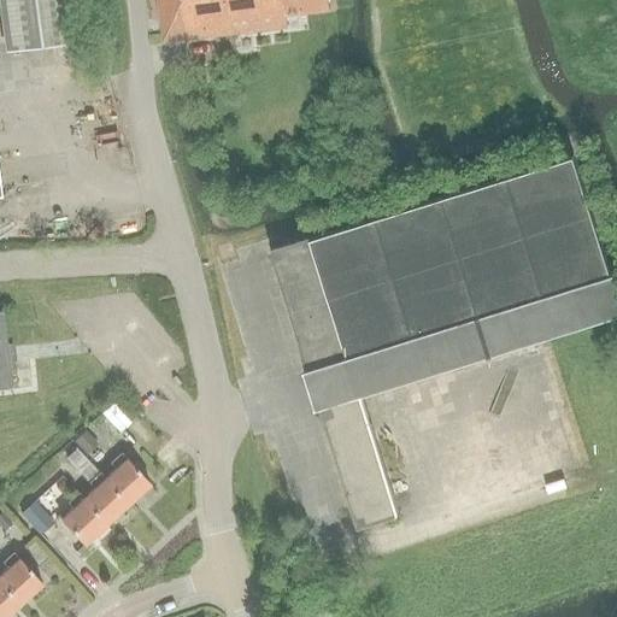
[(68,0),(0,0),(0,13),(5,52),(74,42),(68,0)]
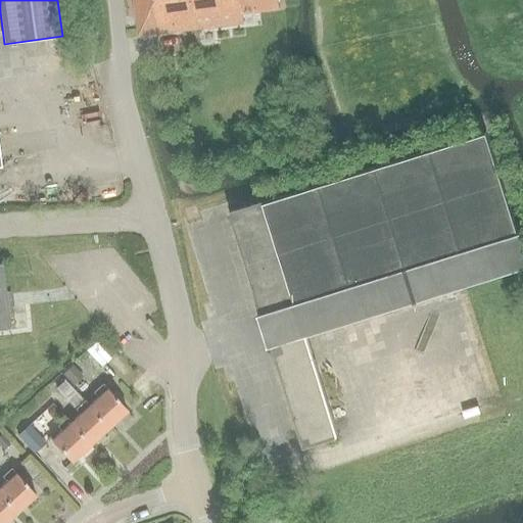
[(133,0),(138,37),(243,24),(242,13),(279,7),(278,0),(133,0)]
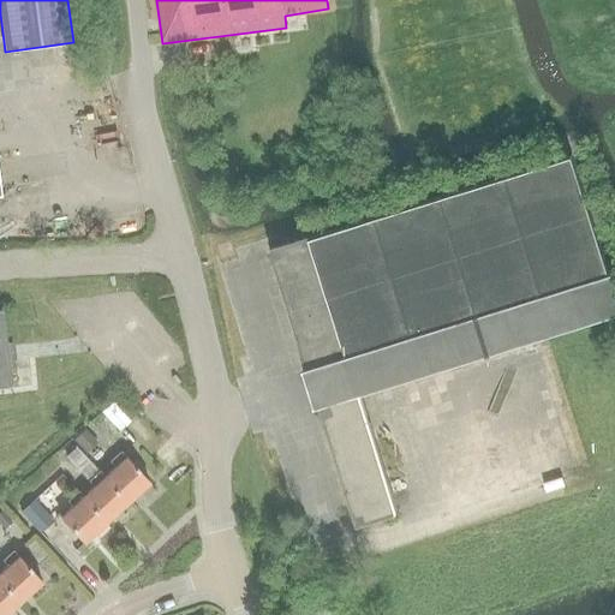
[(609,274),(572,156),(310,238),(310,237),(269,249),(306,369),(303,370),(315,408),(318,407),(356,527),(398,514),(360,394),(614,314),(614,281),(613,273),(609,274)]
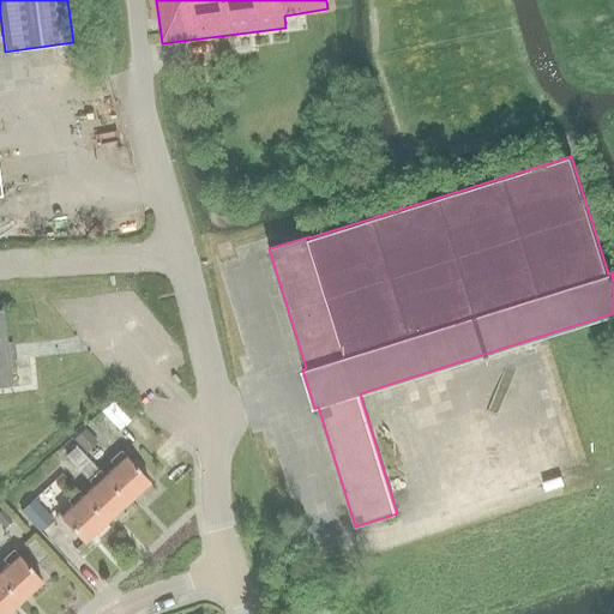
[(0,384),(10,383),(0,309),(0,384)]
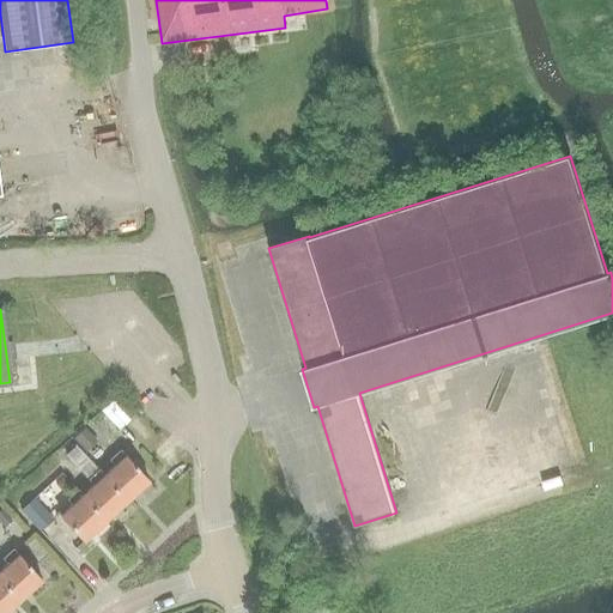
[(85,451),(97,441),(84,428),(73,438),(85,451)]
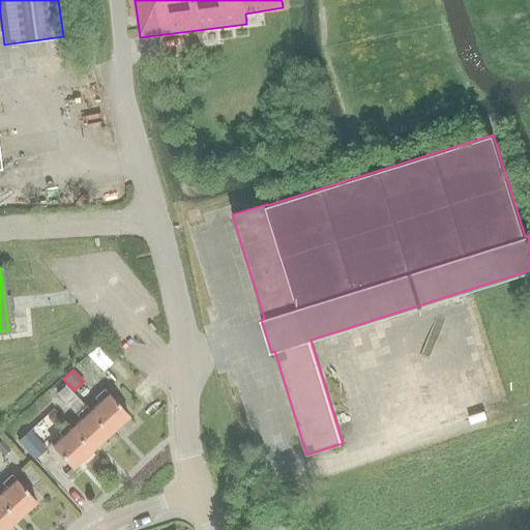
[(77,414),(85,407),(78,399),(67,387),(59,395),(69,406),(77,414)]
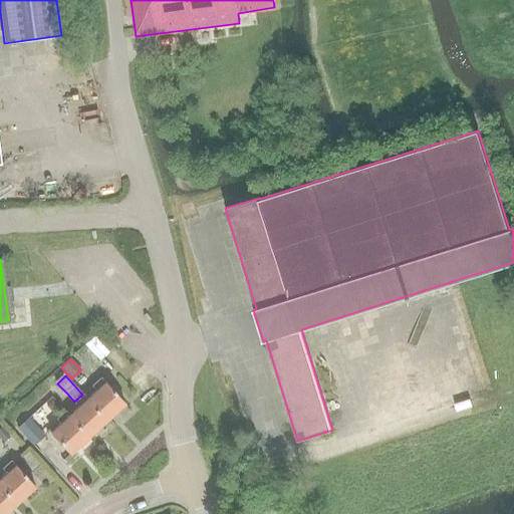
[(87,398),(107,419),(124,404),(100,377),(92,386),(96,390),(87,398)]
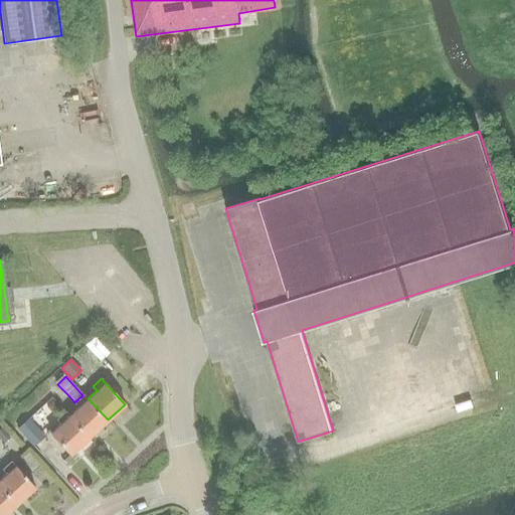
[(108,419),(88,398),(87,399),(82,395),(74,402),(78,407),(68,415),(89,438),(108,419)]
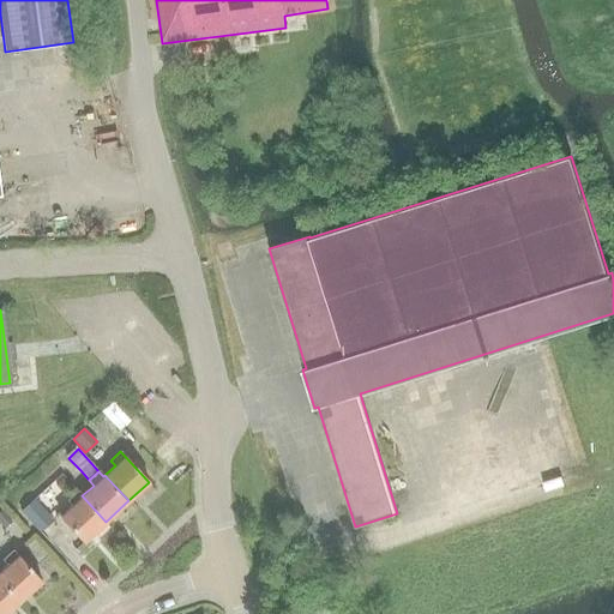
[(106,522),(82,495),(77,491),(67,500),(72,505),(60,517),(84,542),(106,522)]
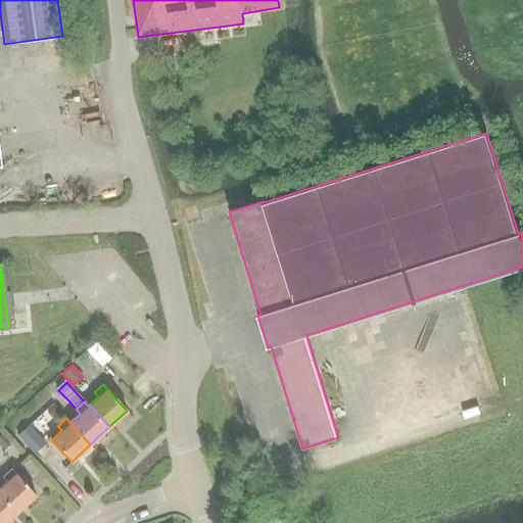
[(34,453),(45,441),(28,424),(17,435),(32,450),(34,453)]
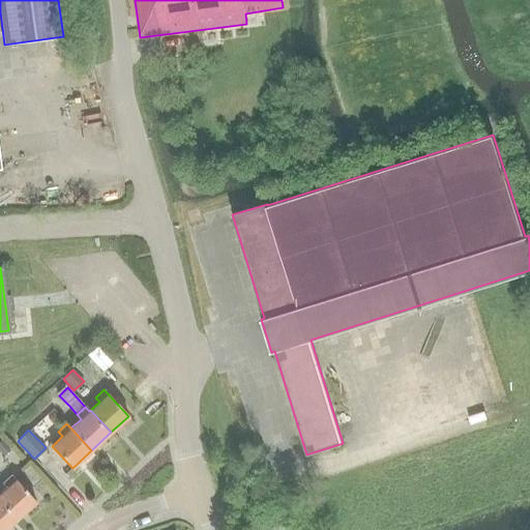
[(0,452),(2,455),(9,449),(1,439),(0,440),(0,452)]
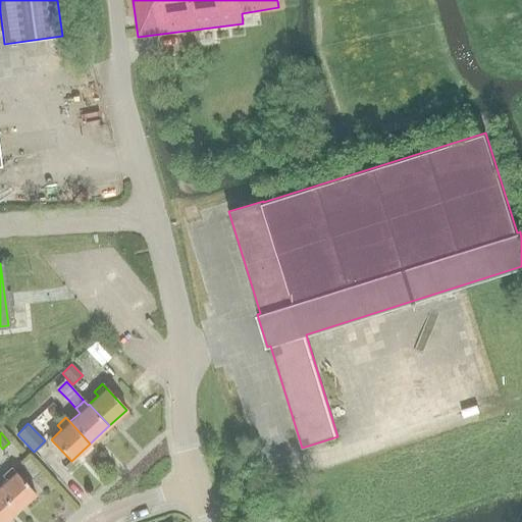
[(0,485),(0,491),(17,511),(35,494),(11,468),(2,475),(6,480),(0,485)]
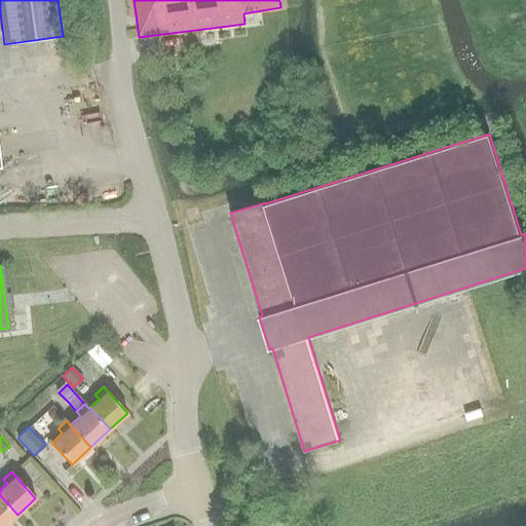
[(0,525),(4,525),(17,515),(0,495),(0,525)]
